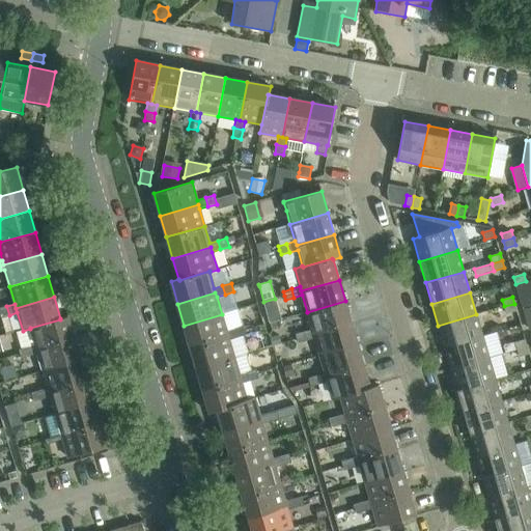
[(345,301),(307,312),(312,330),(313,334),(352,323),(345,301)]
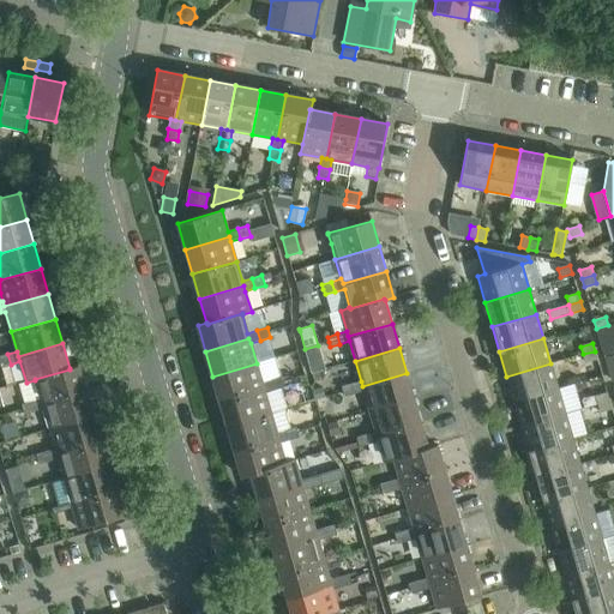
[(595,351),(583,354),(585,362),(597,359),(595,351)]
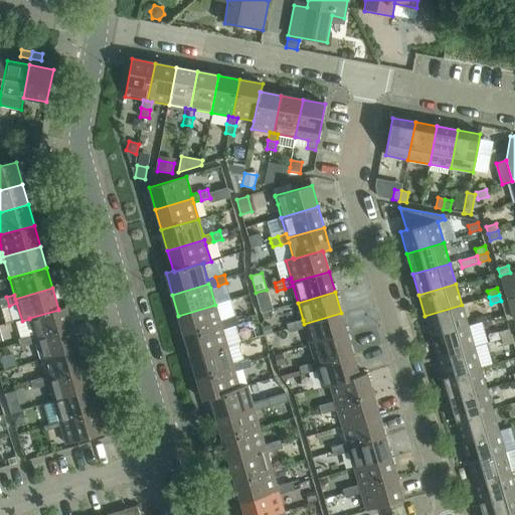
[(0,298),(0,306),(0,308),(9,306),(6,297),(0,298)]
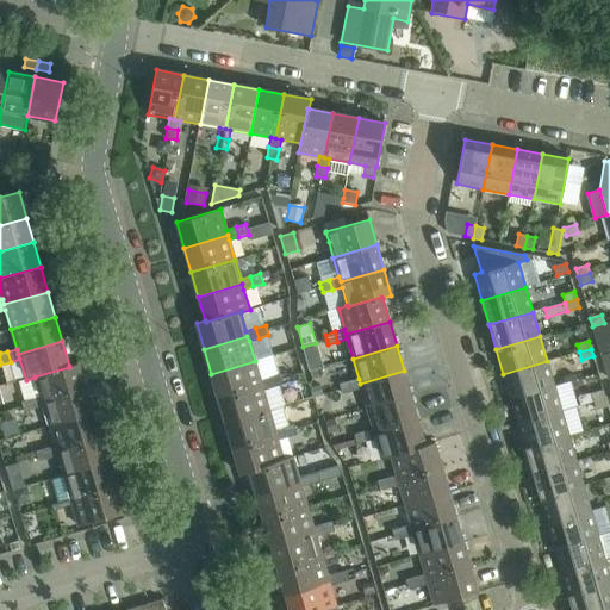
[(255,361),(211,374),(218,398),(262,386),(263,391),(273,387),(269,378),(260,380),(255,361)]
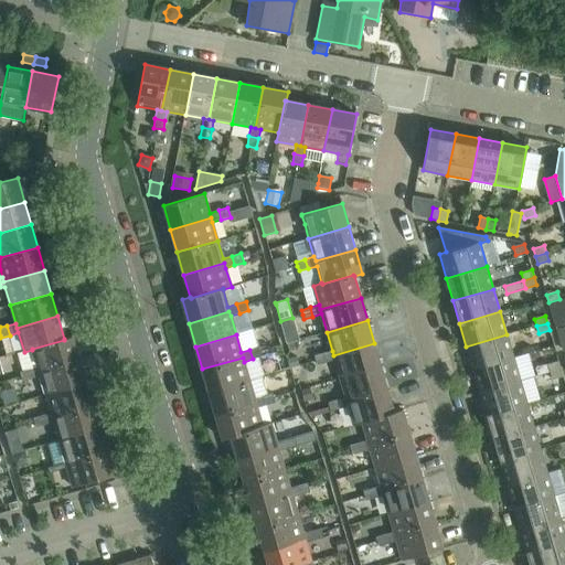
[(507,334),(466,347),(472,370),(513,358),(507,334)]
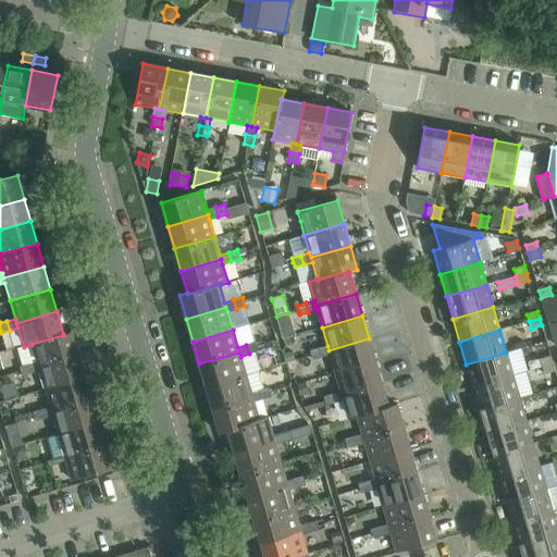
[(32,344),(32,345),(37,361),(38,367),(78,355),(72,331),(63,334),(63,335),(32,344)]
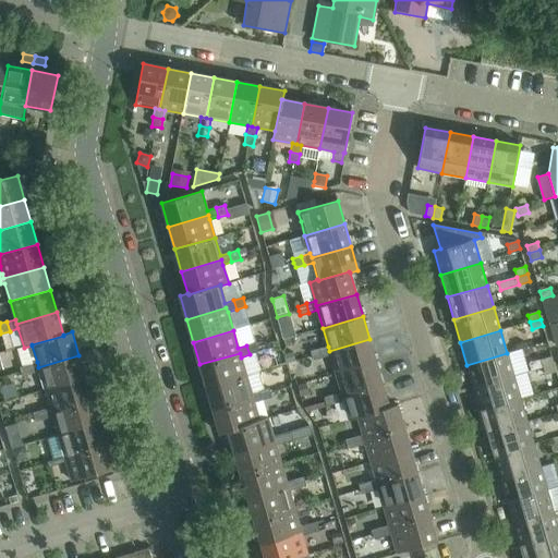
[(328,347),(319,349),(322,358),(330,355),(336,374),(376,362),(370,339),(329,351),(328,347)]
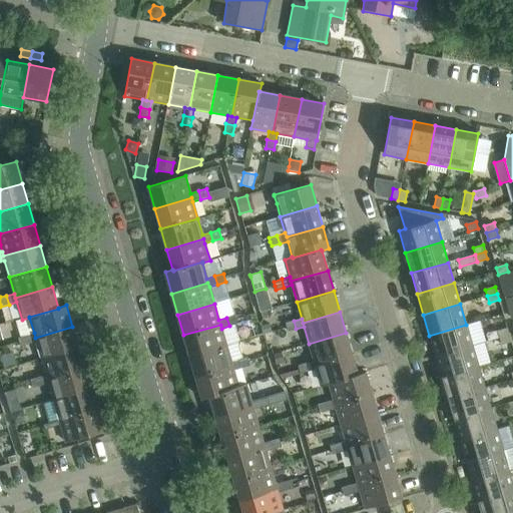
[(229,326),(237,324),(235,315),(226,318),(229,326)]
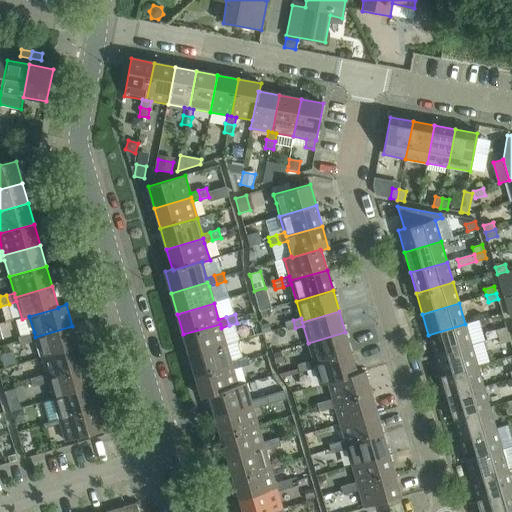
[(293,320),(285,322),(286,326),(287,331),(295,328),(293,320)]
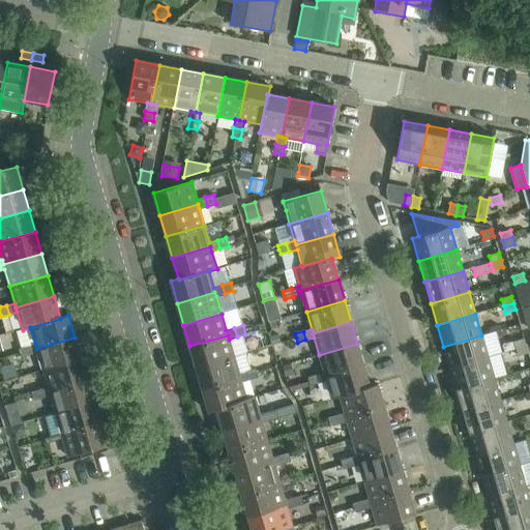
[(277,333),(270,336),(272,345),(281,343),(277,333)]
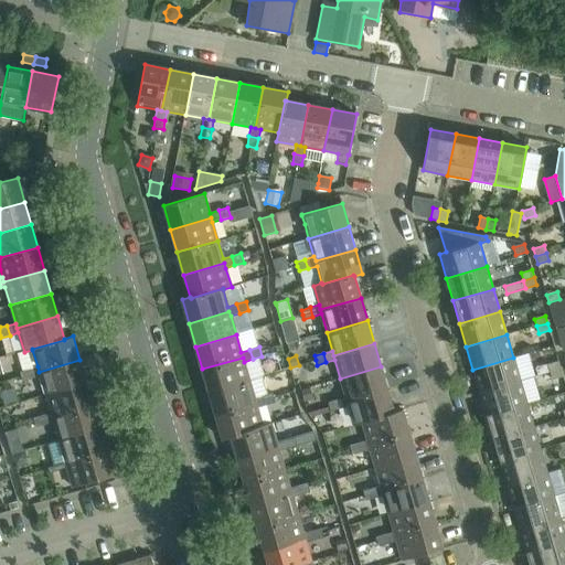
[(243,358),(202,369),(209,392),(249,380),(244,362),(243,358)]
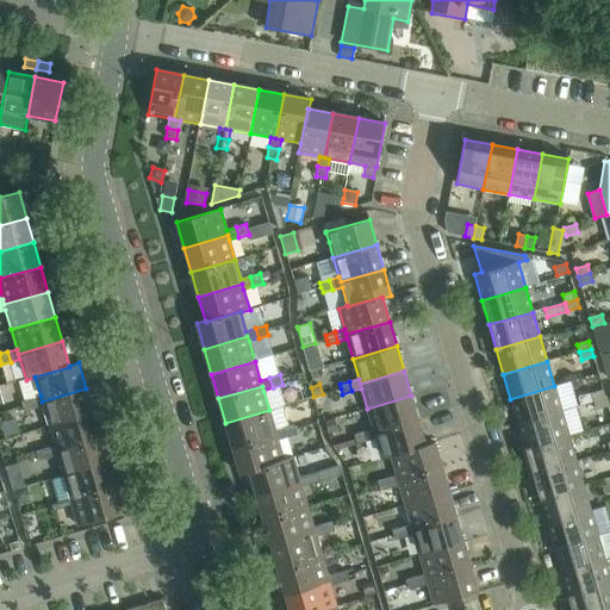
[(554,386),(510,399),(517,423),(561,411),(554,386)]
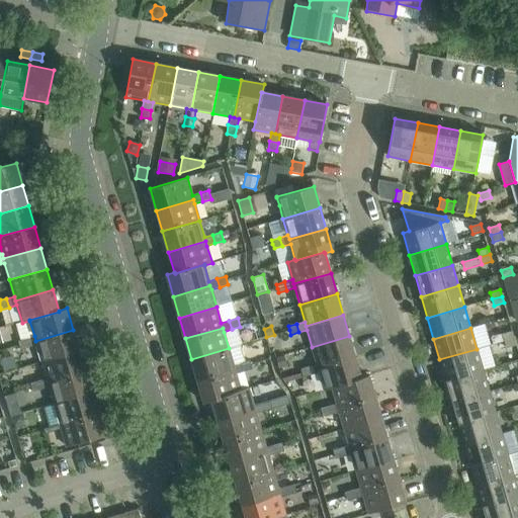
[(26,339),(29,347),(37,345),(41,361),(79,351),(73,330),(35,341),(34,336),(26,339)]
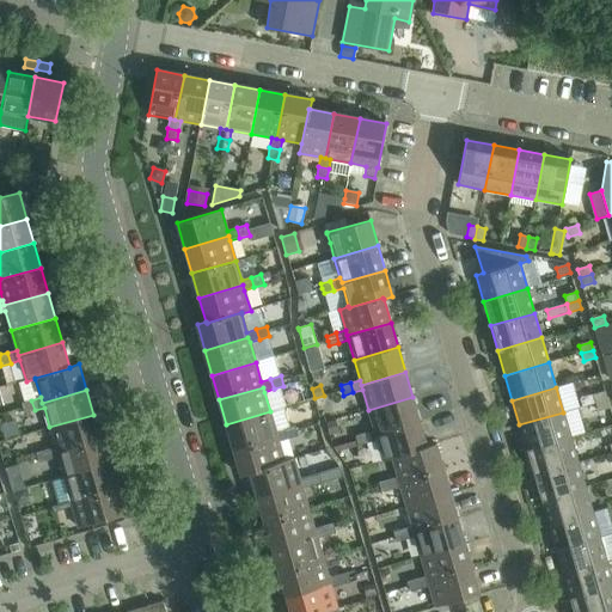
[(593,395),(595,403),(607,399),(605,391),(593,395)]
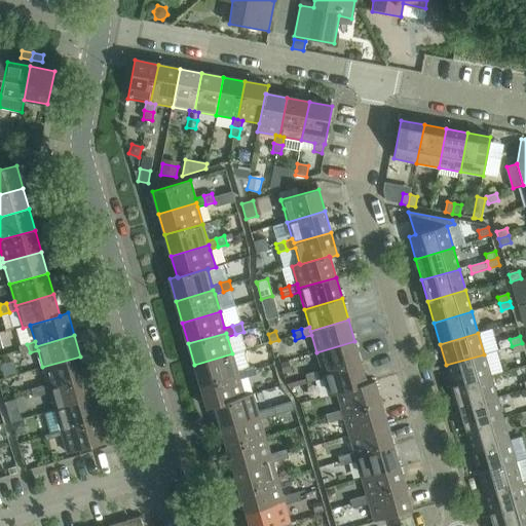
[(354,341),(316,352),(322,370),(323,374),(361,363),(354,341)]
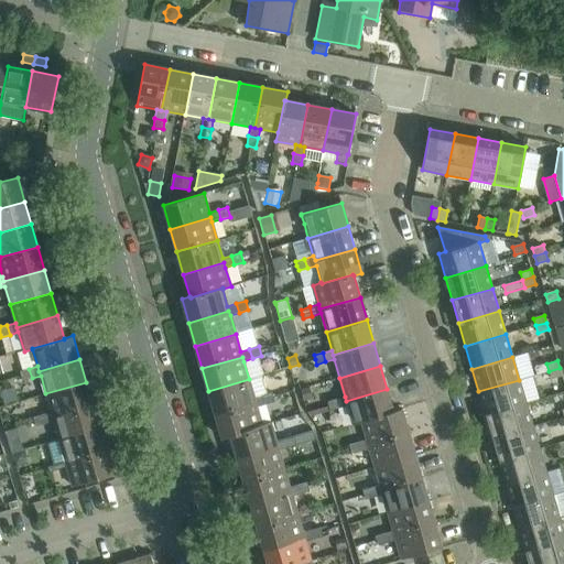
[(560,368),(549,371),(551,379),(562,376),(560,368)]
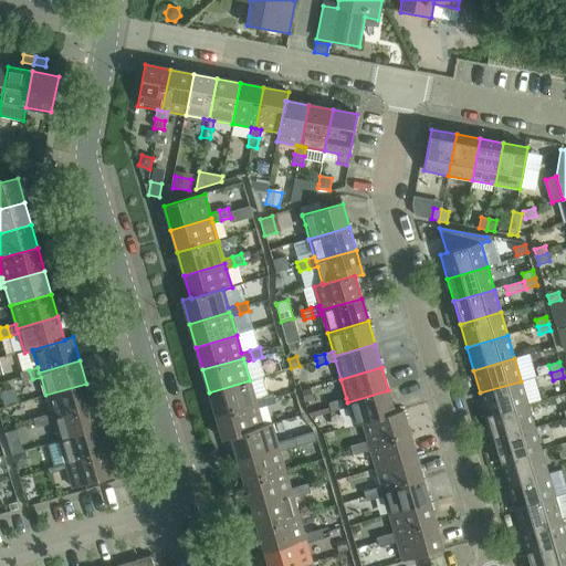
[(20,373),(22,383),(32,379),(29,370),(20,373)]
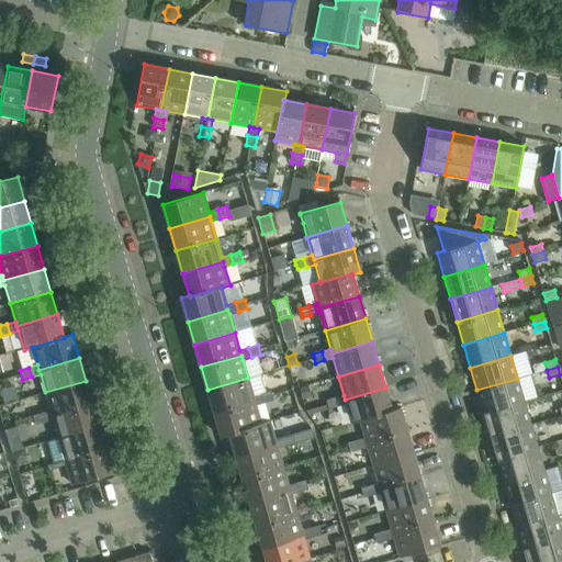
[(248,378),(208,390),(214,413),(255,402),(256,406),(265,403),(262,394),(254,396),(248,378)]
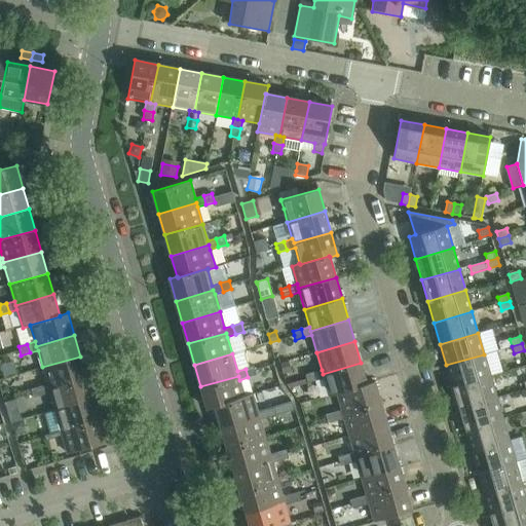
[(484,354),(446,365),(453,387),(490,376),(484,354)]
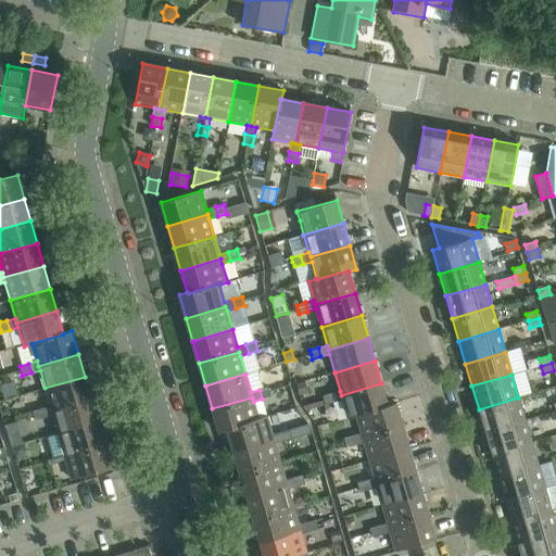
[(85,377),(45,388),(50,406),(51,411),(91,400),(85,377)]
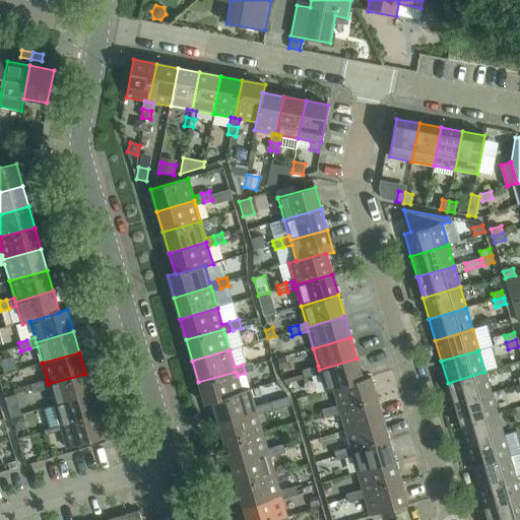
[(284,356),(276,360),(279,369),(287,367),(284,356)]
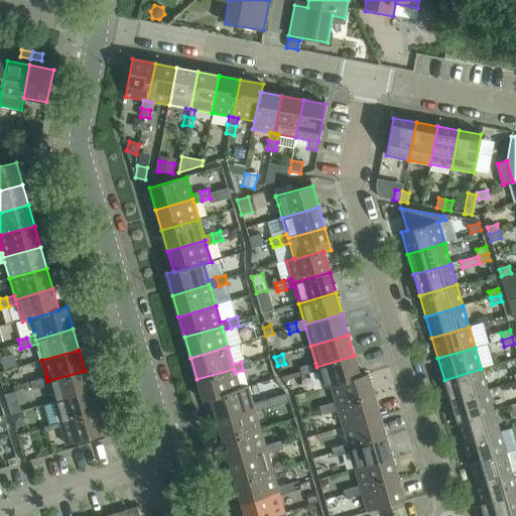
[(315,363),(307,365),(310,373),(318,371),(324,389),(331,386),(331,385),(360,377),(360,376),(354,356),(316,367),(315,363)]
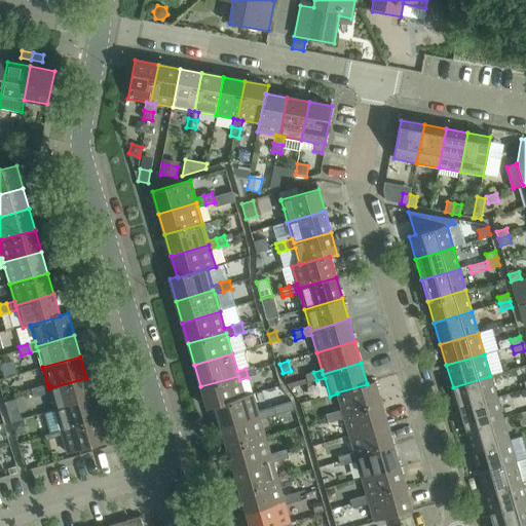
[(254,367),(246,369),(248,377),(256,375),(254,367)]
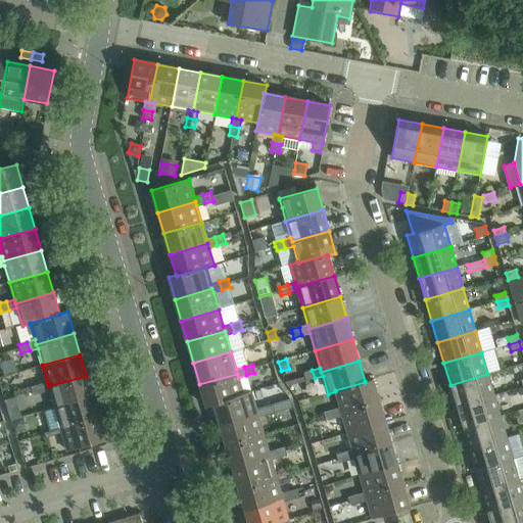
[(312,370),(303,372),(304,377),(305,381),(315,378),(312,370)]
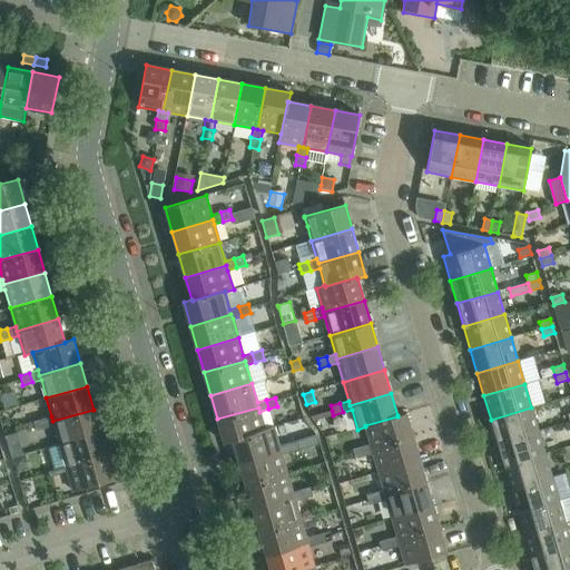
[(258,408),(217,419),(225,443),(233,441),(233,440),(265,430),(265,429),(259,412),(258,408)]
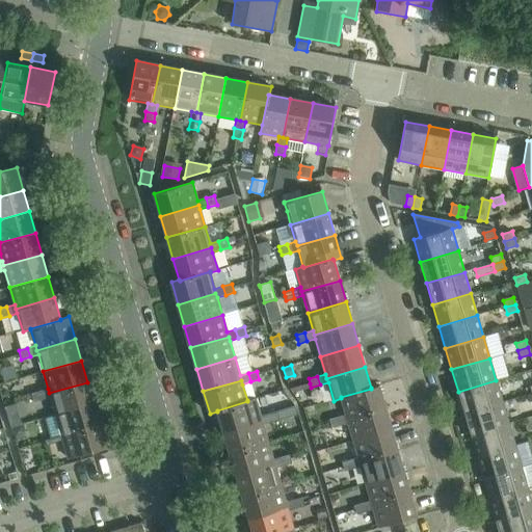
[(496,380),(458,392),(464,414),(503,402),(496,380)]
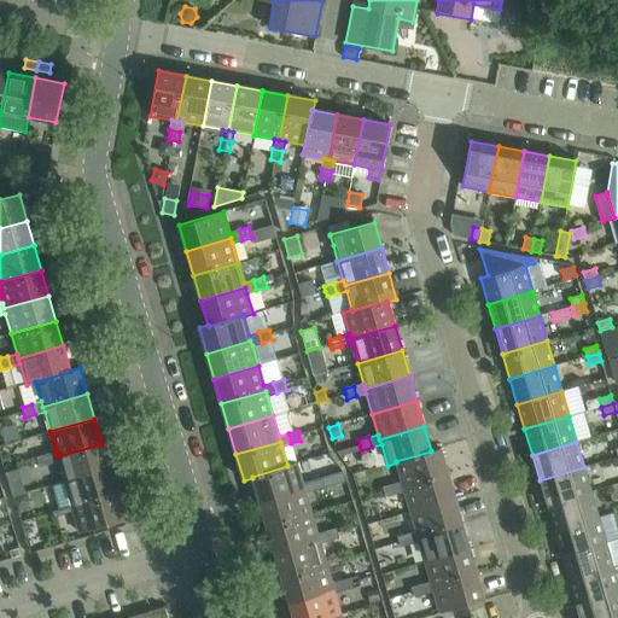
[(46,454),(50,465),(59,461),(64,482),(109,468),(101,444),(57,456),(56,452),(46,454)]
